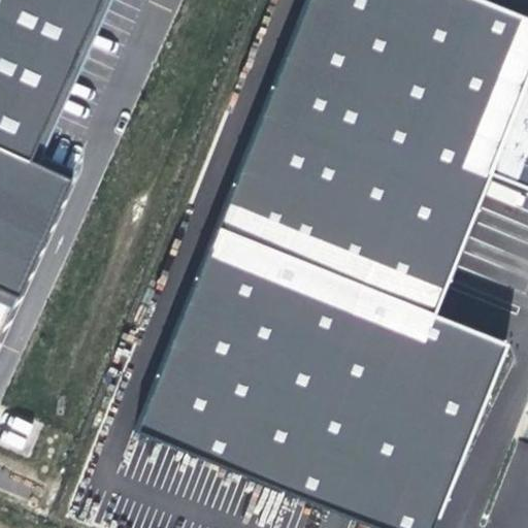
[(0,0),(0,300),(13,306),(68,183),(34,167),(108,0),(0,0)]
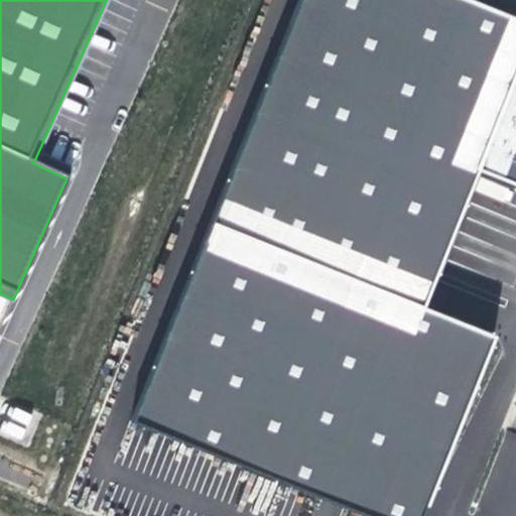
[(515,16),(473,0),(302,0),(215,221),(425,304),(480,168),(515,182),(515,16)]
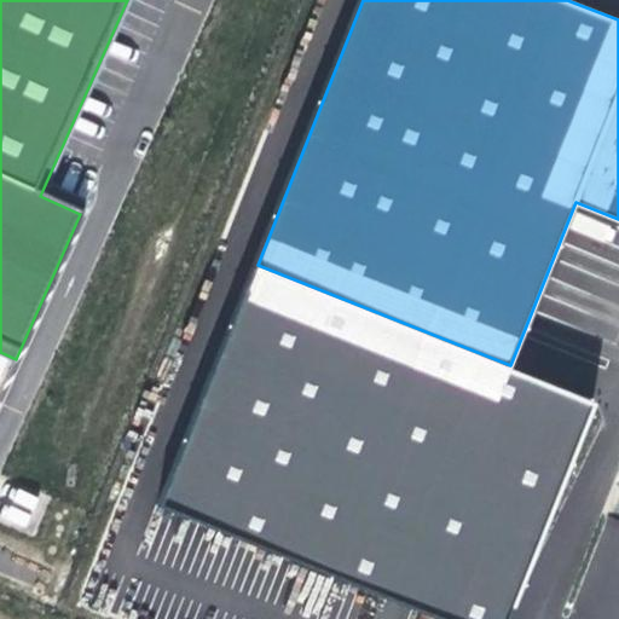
[(510,365),(258,265),(162,507),(445,618),(505,618),(594,398),(510,365)]
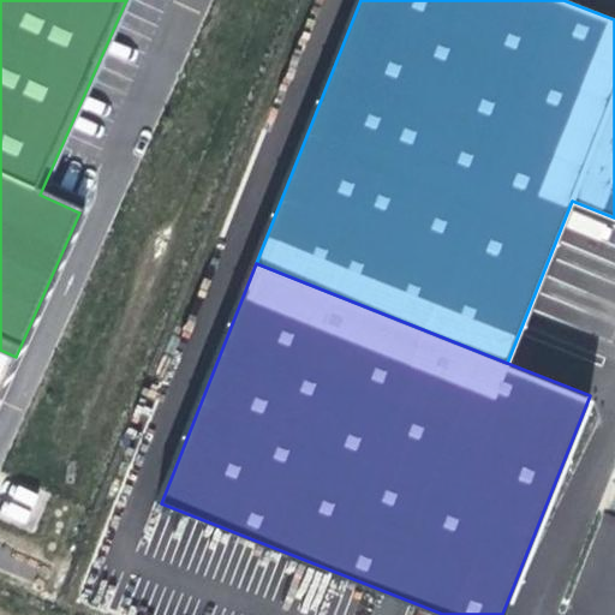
[(6,485),(0,519),(0,520),(36,527),(43,491),(6,485)]
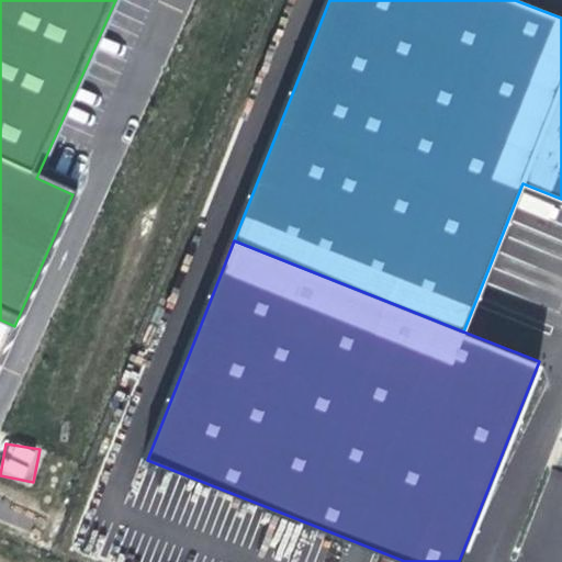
[(561,561),(561,473),(547,469),(516,561),(561,561)]
